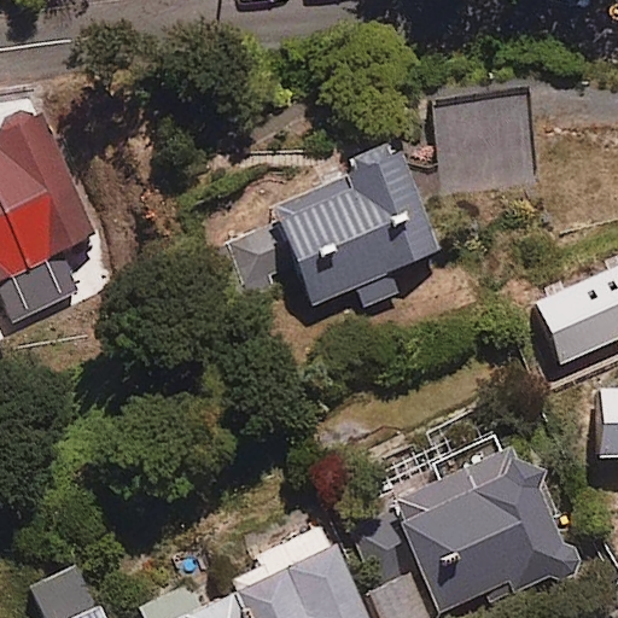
[(537,178),(528,91),(439,100),(448,187),(537,178)]
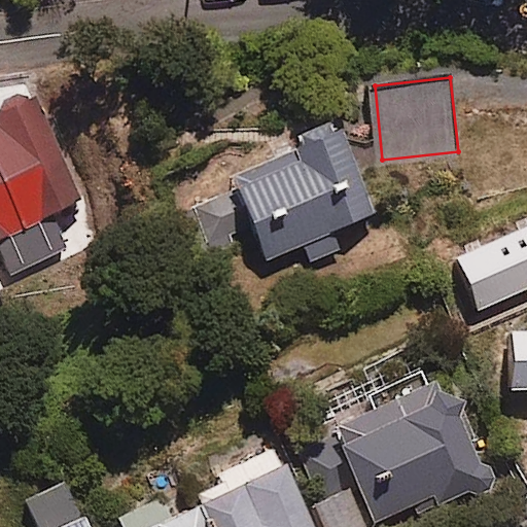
[(80,198),(32,100),(0,114),(0,234),(7,231),(23,264),(58,246),(43,215),(80,198)]
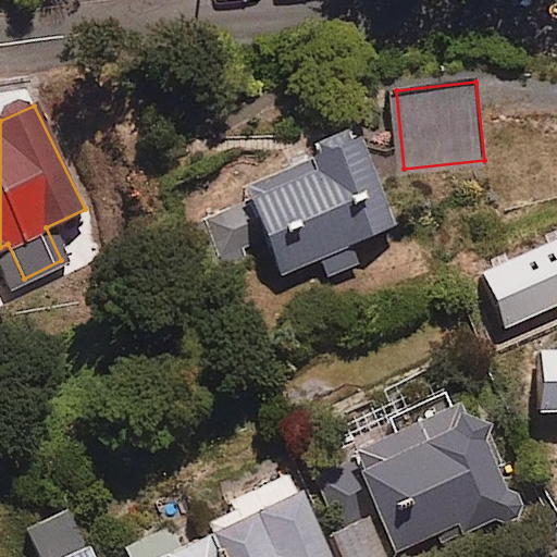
[(391,222),(351,138),(249,187),(254,198),(206,220),(227,267),(268,248),(281,274),(391,222)]
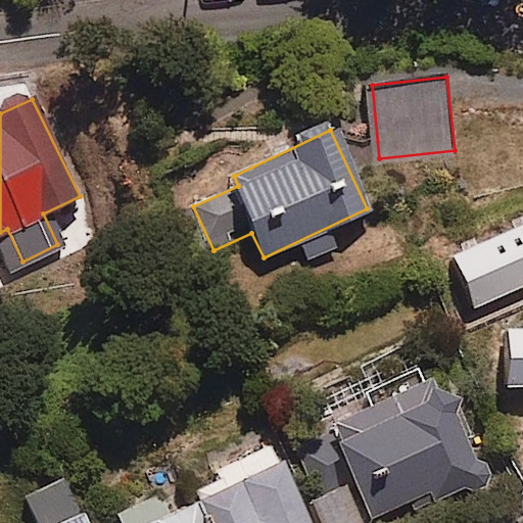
[(383,522),(482,477),(428,363),(322,412),(374,522),(383,522)]
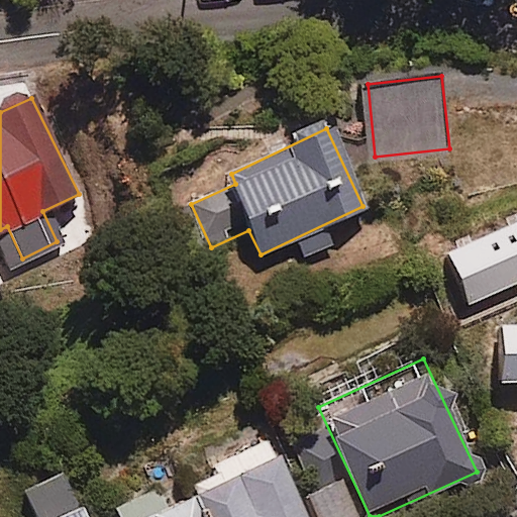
[(193,495),(203,516),(307,516),(269,437),(208,467),(216,484),(193,495)]
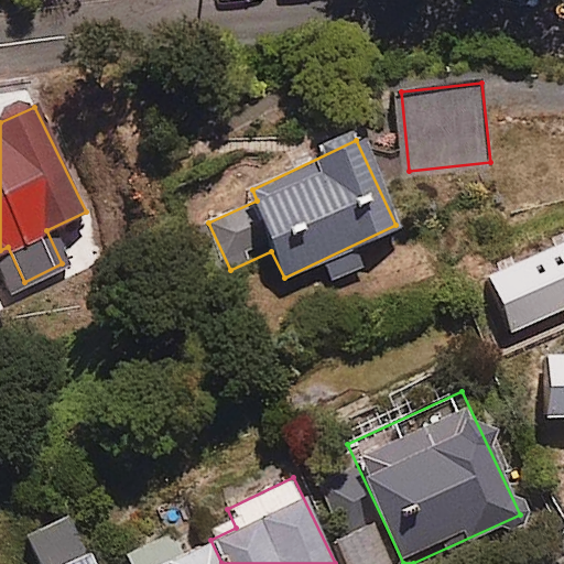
[(95,563),(72,514),(31,534),(45,563),(95,563)]
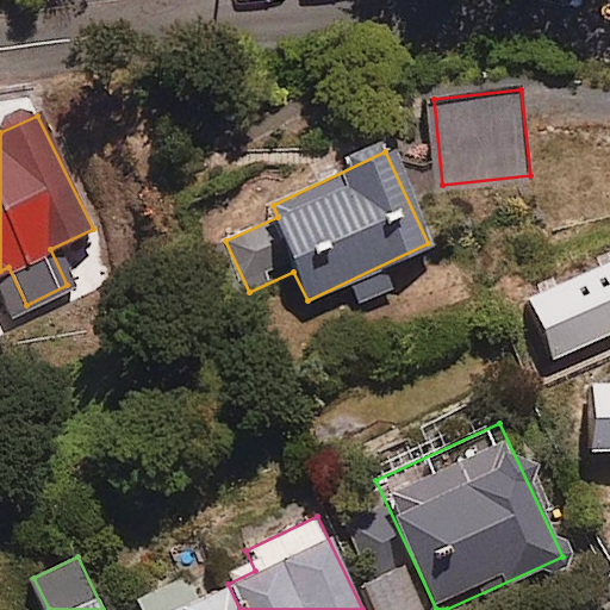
[(421,609),(399,565),(355,586),(367,609),(421,609)]
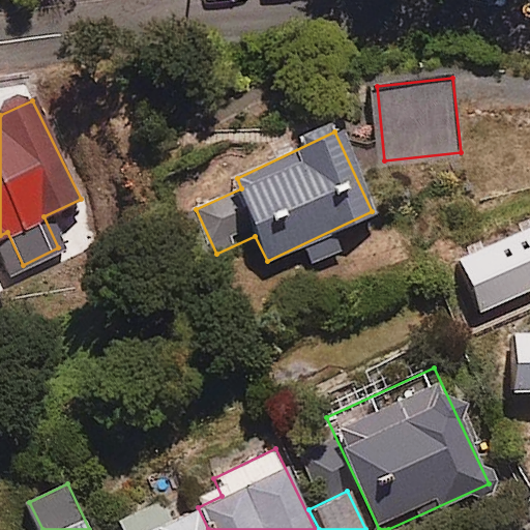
[(158,499),(117,519),(122,529),(208,529),(198,507),(170,522),(158,499)]
